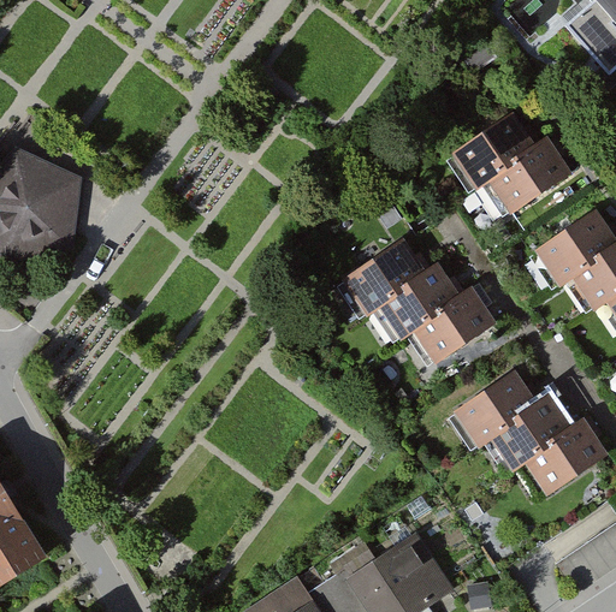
[(593,0),(594,1),(564,25),(609,75),(615,69),(615,0),(593,0)]
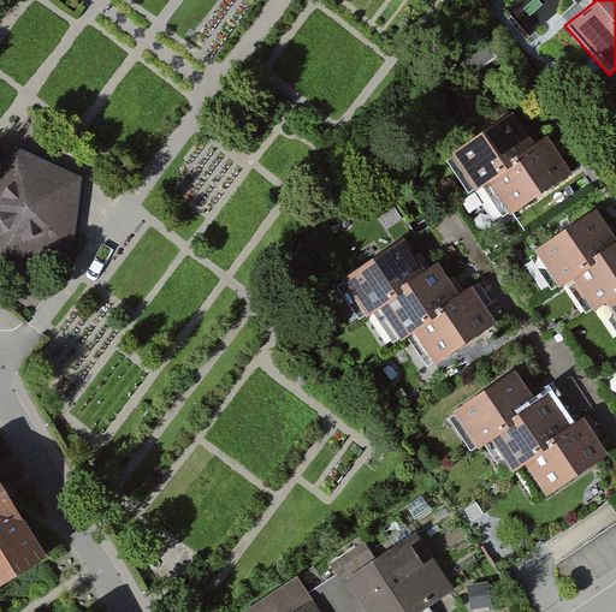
[(514,117),(451,154),(478,196),(491,188),(508,214),(569,177),(545,136),(531,144),(514,117)]
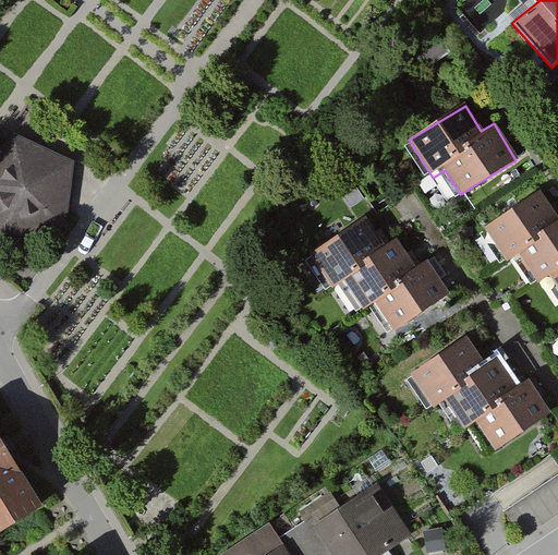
[(0,152),(0,236),(2,240),(68,227),(74,161),(15,133),(0,152)]
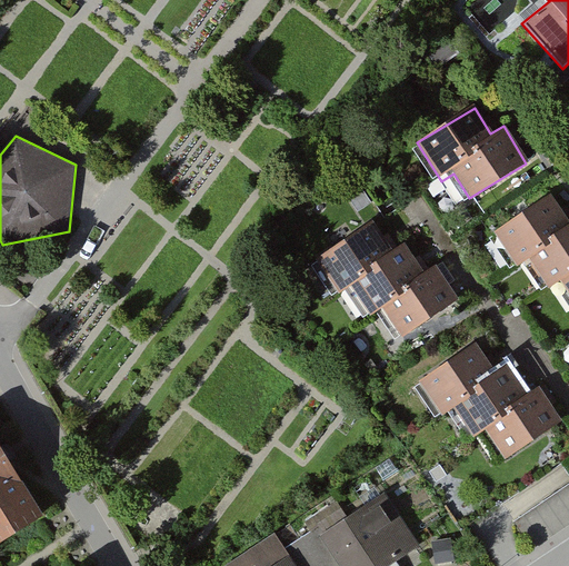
[(568,220),(552,196),(495,235),(515,264),(528,255),(549,287),(563,278),(568,285),(568,220)]
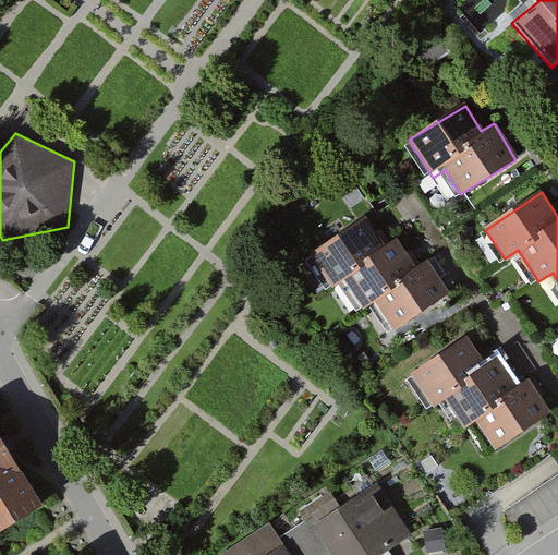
[(383,249),(364,221),(308,260),(327,288),(340,279),(362,311),(376,302),(395,329),(448,293),(426,262),(413,270),(393,241),(383,249)]
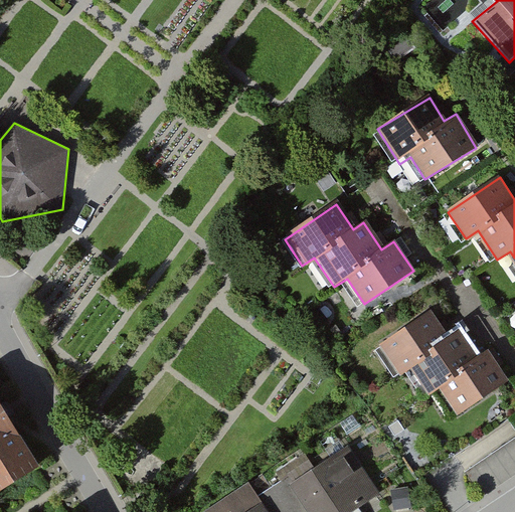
[(448,337),(432,312),(379,346),(397,373),(409,365),(428,394),(442,385),(459,411),(508,378),(488,349),(477,357),(459,330),(448,337)]
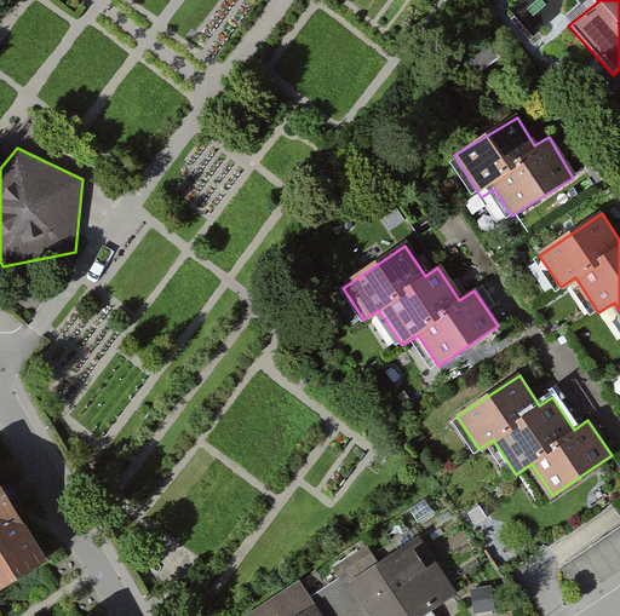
[(0,500),(0,585),(38,564),(0,500)]
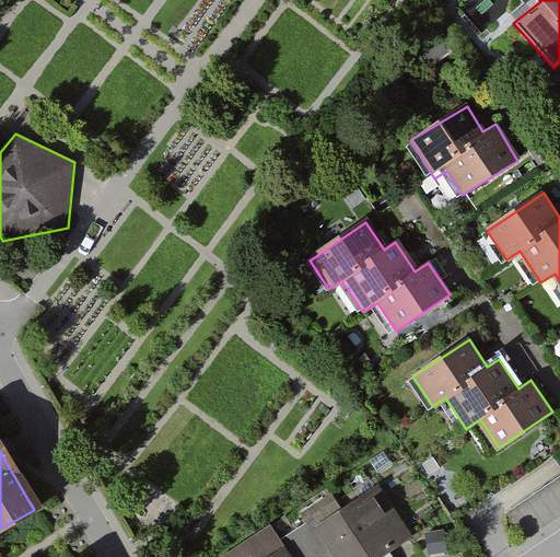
[(271,524),(221,556),(336,556),(338,556),(337,556),(389,556),(415,542),(382,490),(318,531),(314,523),(283,543),(271,524)]
